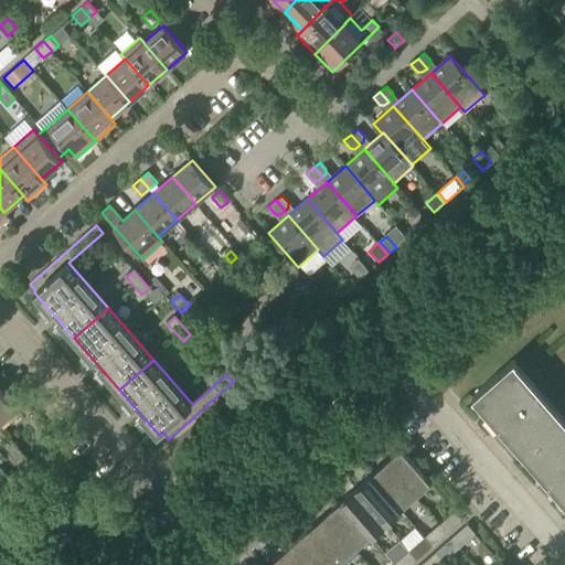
[(539,397),(511,366),(516,362),(514,360),(472,396),(475,398),(479,394),(491,408),(493,405),(510,424),(539,397)]
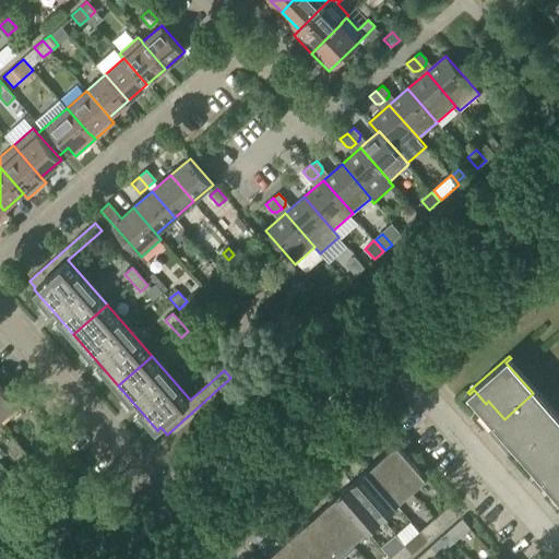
[(215,363),(203,373),(211,382),(223,371),(215,363)]
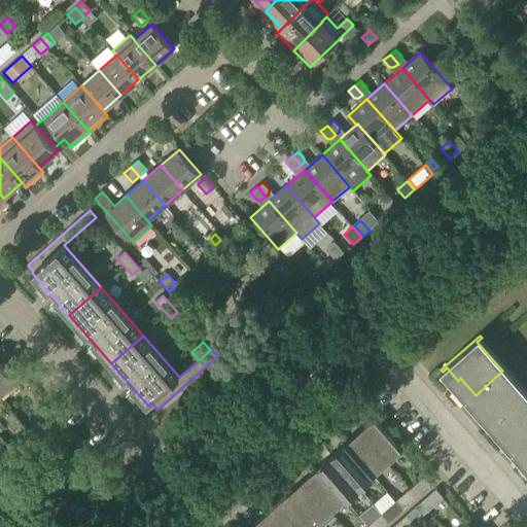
[(0,397),(18,382),(12,377),(0,361),(0,397)]
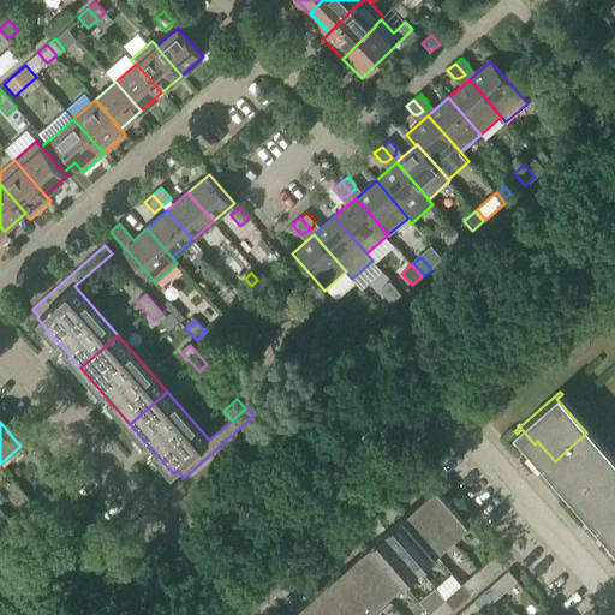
[(583,499),(614,472),(614,465),(586,433),(555,461),(565,472),(561,475),(583,499)]
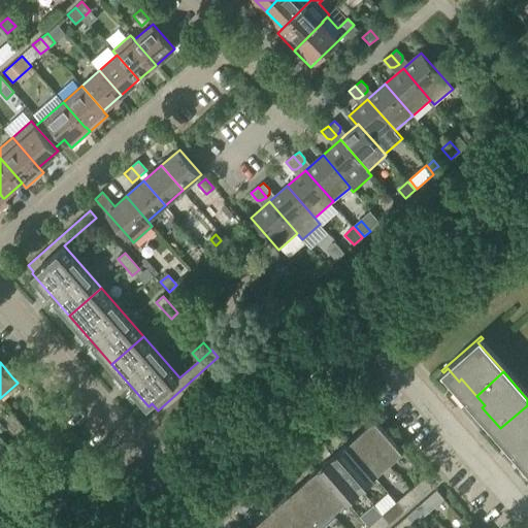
[(527,405),(500,428),(505,434),(508,432),(527,455),(527,405)]
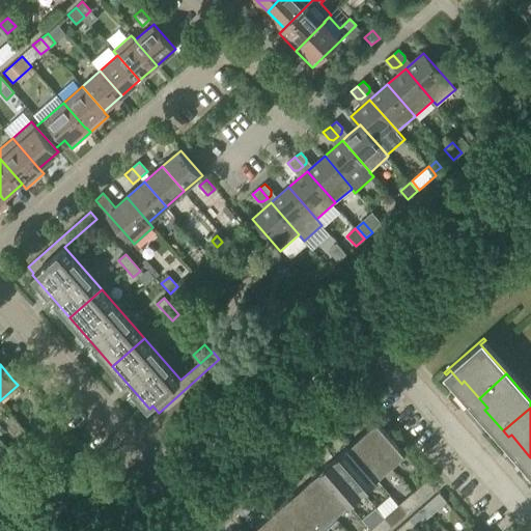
[(391,467),(406,454),(376,421),(363,434),(391,467)]
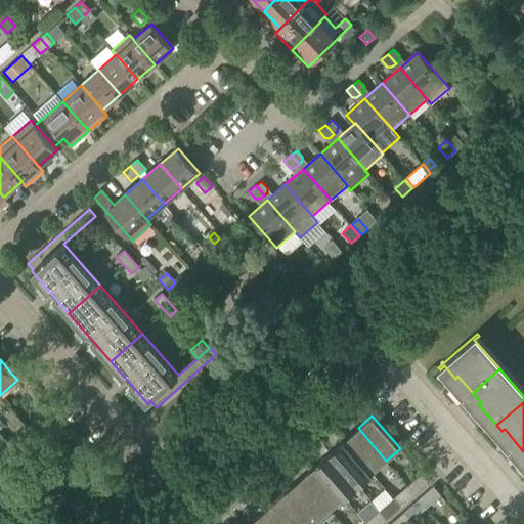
[(373,472),(386,461),(358,428),(344,440),(373,472)]
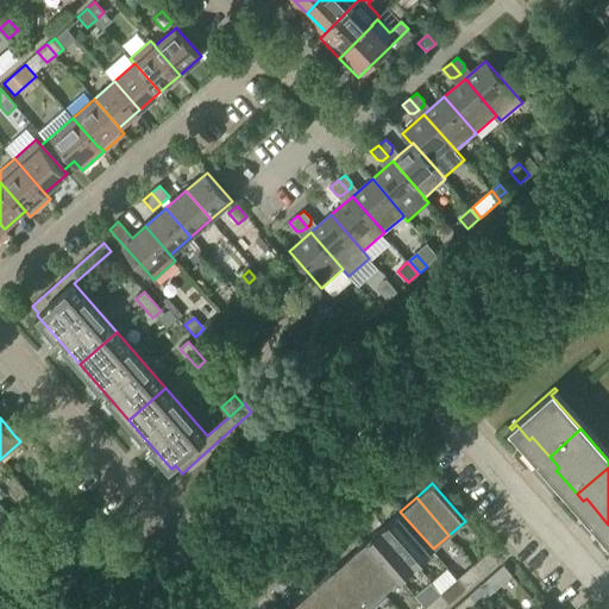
[(416,563),(433,548),(400,512),(384,526),(416,563)]
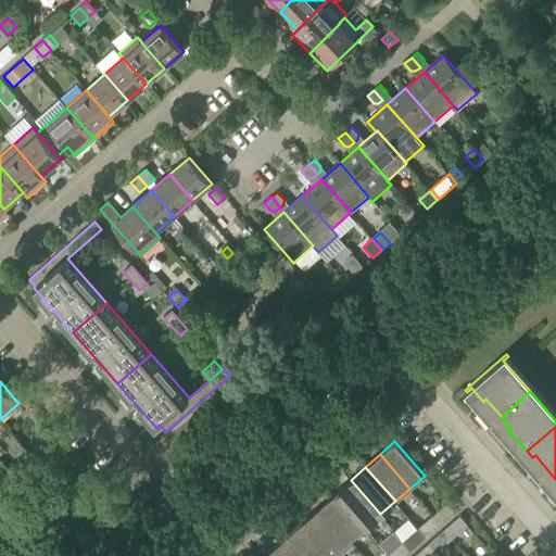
[(365,527),(380,514),(351,480),(336,493),(365,527)]
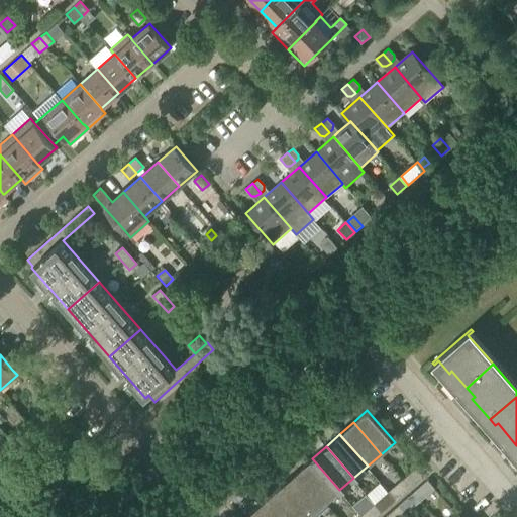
[(326,502),(338,491),(339,490),(312,458),(299,471),(326,502)]
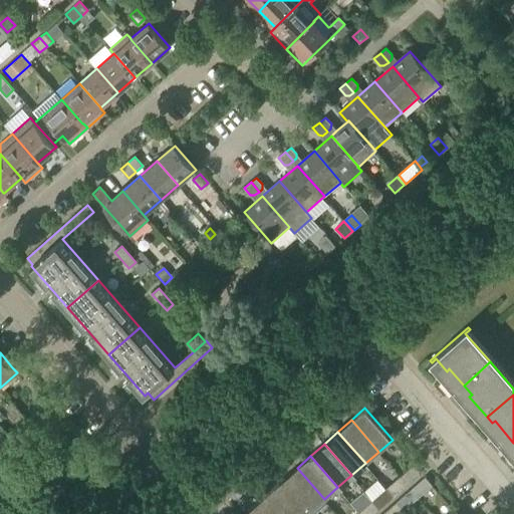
[(408,485),(421,473),(414,465),(401,477),(408,485)]
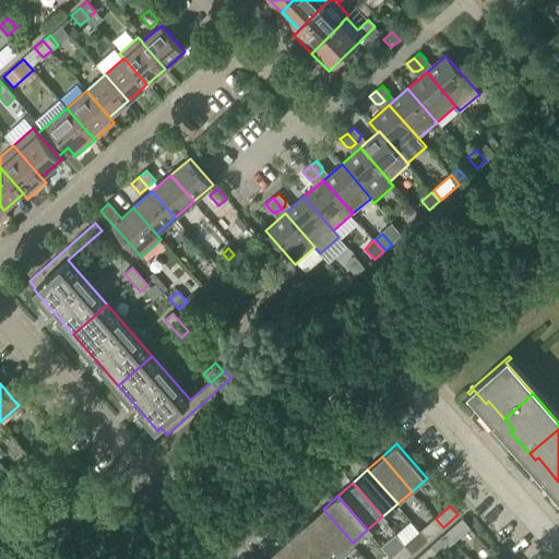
[(337,556),(353,543),(323,509),(308,522),(337,556)]
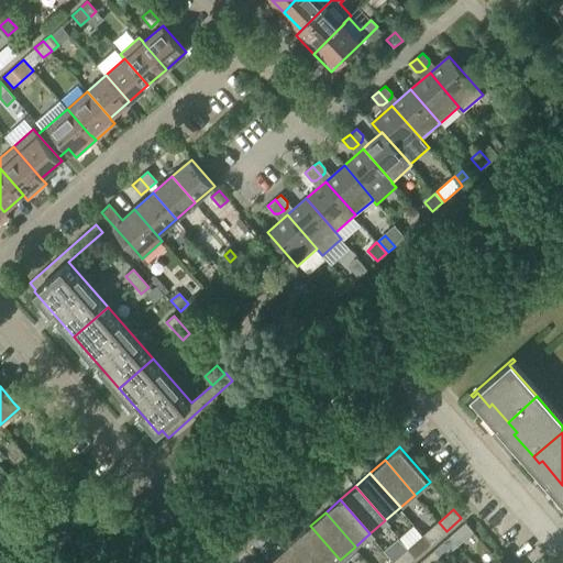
[(432,543),(446,531),(439,522),(424,534),(432,543)]
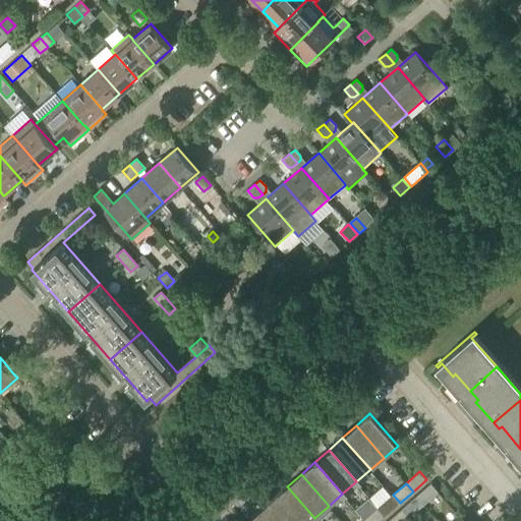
[(424,504),(438,493),(430,483),(417,496),(424,504)]
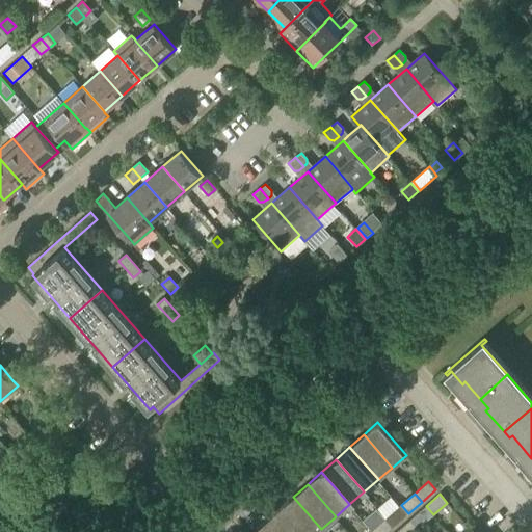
[(298,531),(317,531),(321,529),(293,497),(278,509),(298,531)]
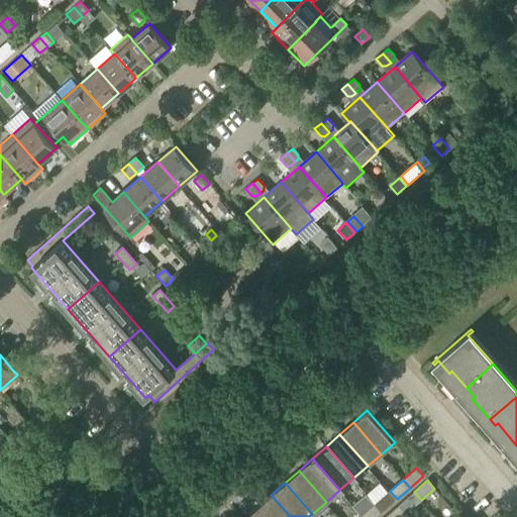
[(383,511),(397,499),(390,491),(376,503),(383,511)]
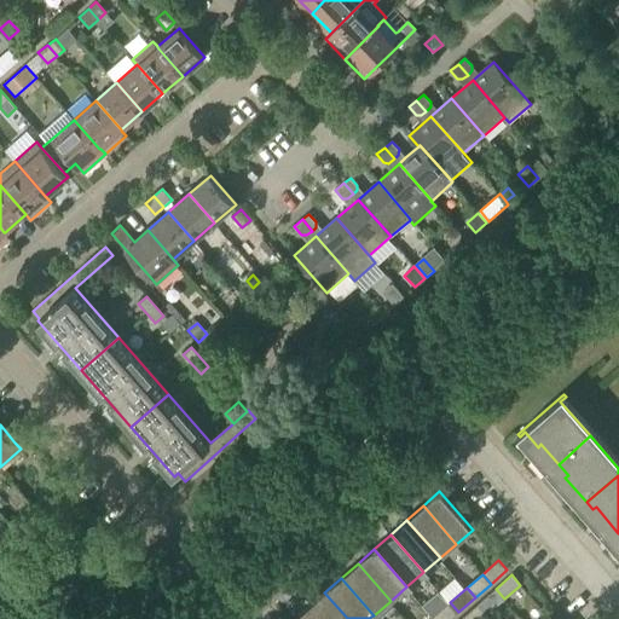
[(489,613),(504,599),(496,589),(480,603),(489,613)]
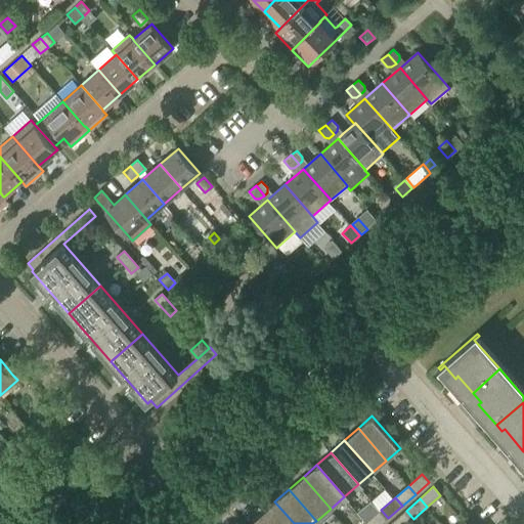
[(270,523),(294,523),(274,501),(261,514),(270,523)]
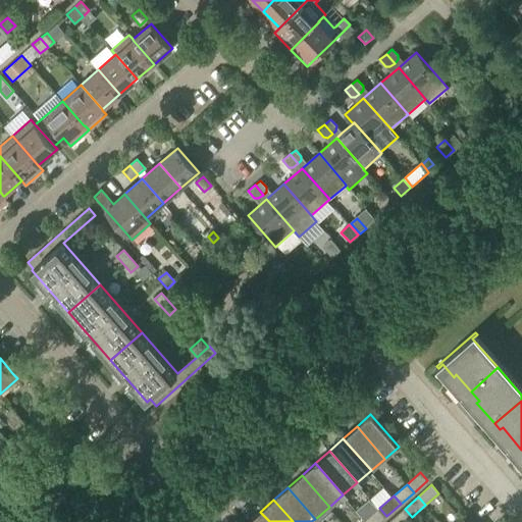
[(366,521),(379,521),(386,516),(379,508),(365,520),(366,521)]
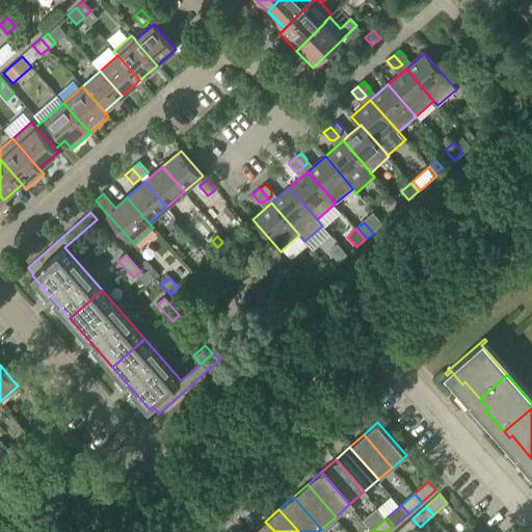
[(398,531),(413,531),(420,527),(413,519),(398,531)]
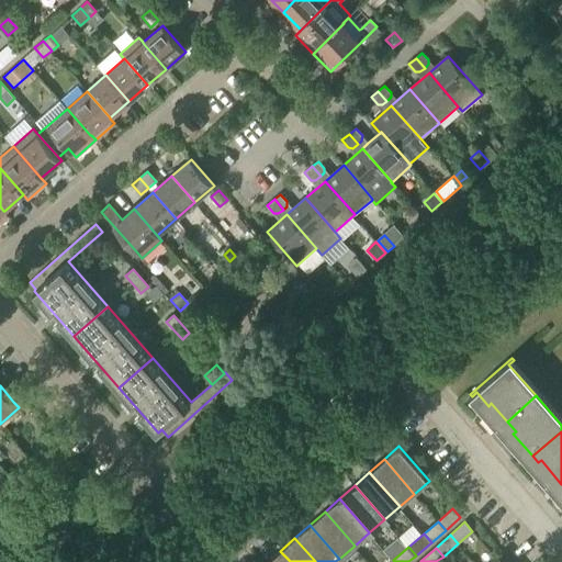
[(290,561),(280,551),(267,561),(290,561)]
